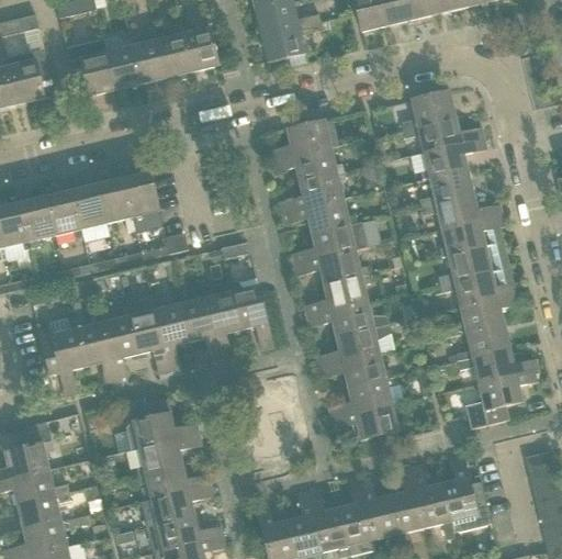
[(74,0),(56,4),(59,18),(96,9),(93,0),(74,0)]
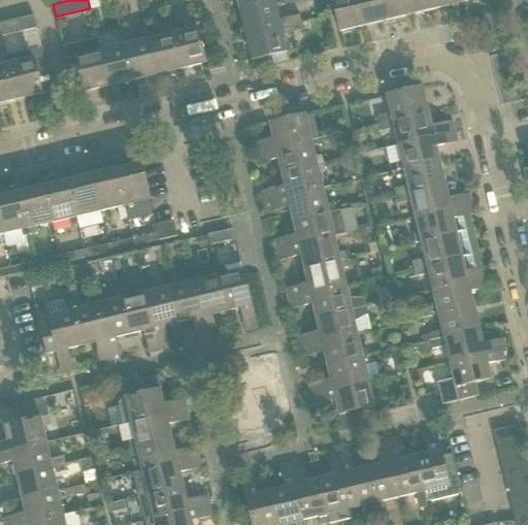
[(236,0),(239,9),(275,1),(274,0),(236,0)]
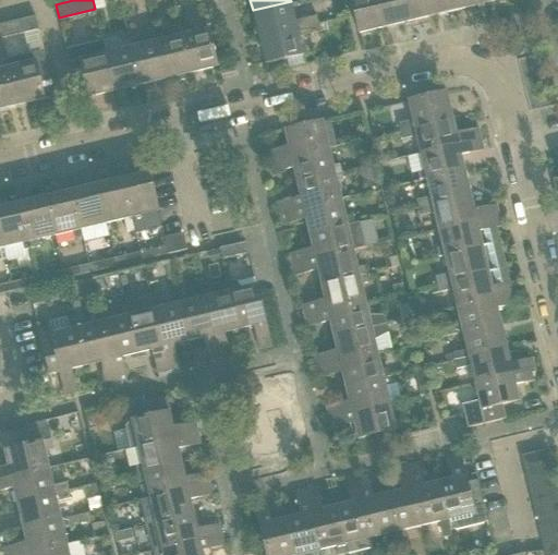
[(385,25),(378,0),(351,0),(359,32),(385,25)]
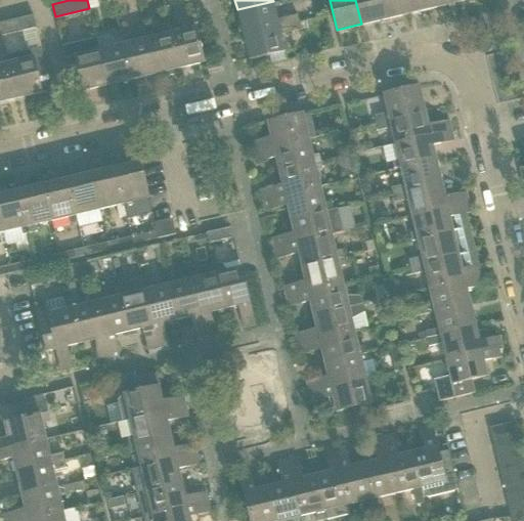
[(355,0),(361,24),(385,18),(381,0),(355,0)]
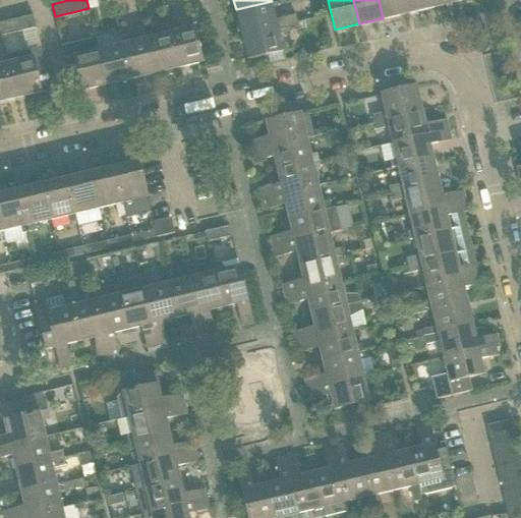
[(379,0),(383,18),(407,12),(404,0),(379,0)]
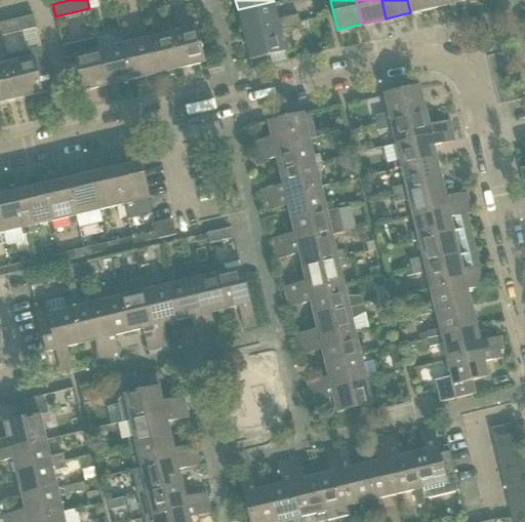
[(407,0),(410,12),(434,7),(432,0),(407,0)]
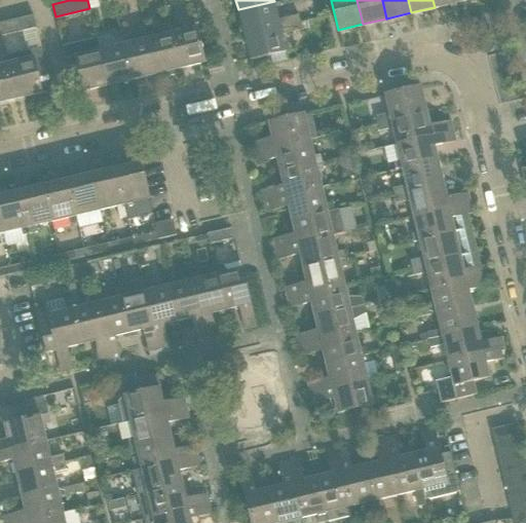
[(238,9),(243,34),(300,21),(298,13),(278,17),(274,1),(238,9)]
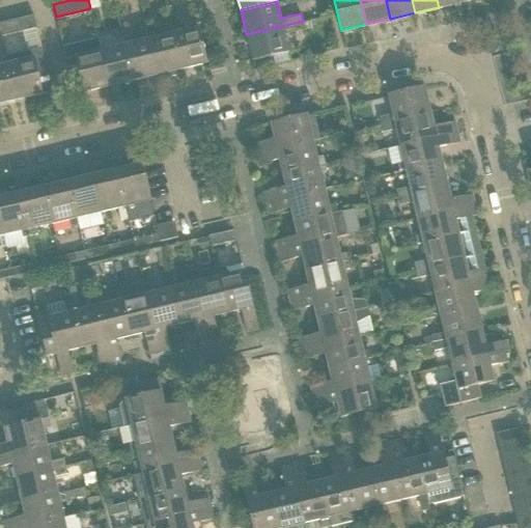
[(20,17),(0,21),(0,26),(2,35),(23,30),(20,17)]
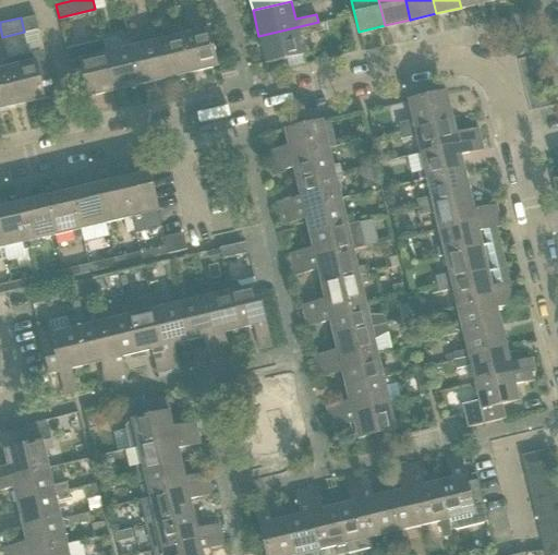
[(318,22),(258,36),(265,62),(303,53),(299,34),(319,29),(318,22)]
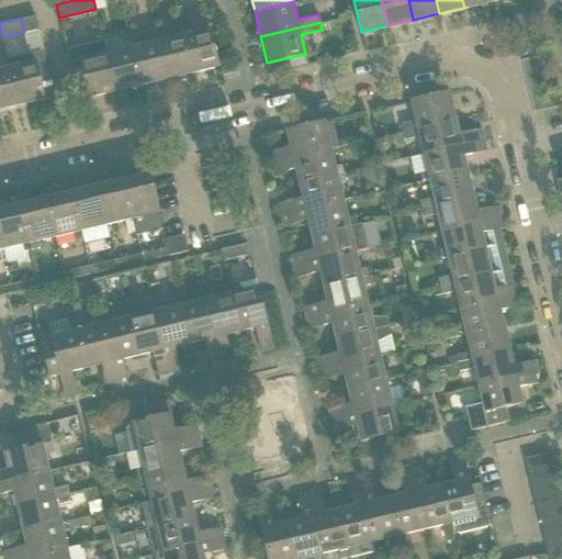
[(189,25),(181,26),(191,71),(218,66),(209,28),(190,32),(189,25)]
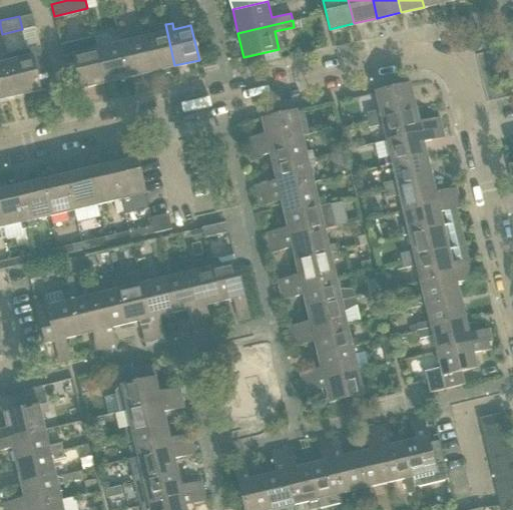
[(159,32),(143,36),(151,71),(162,68),(163,73),(176,70),(174,65),(165,24),(158,26),(159,32)]
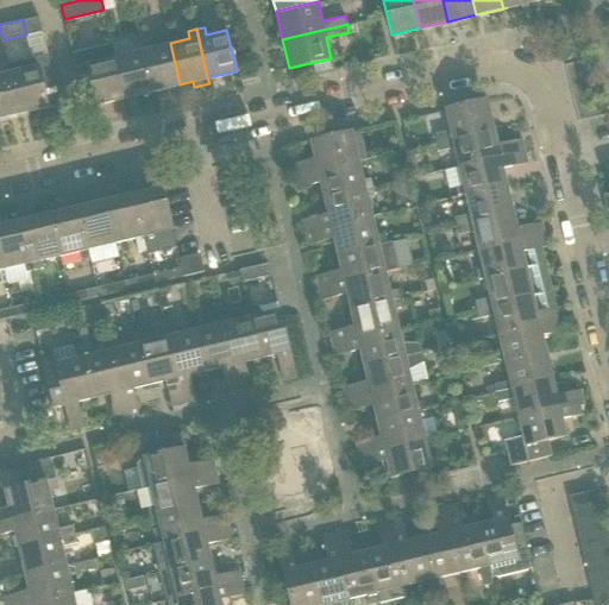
[(124,98),(114,56),(111,41),(71,50),(75,67),(86,64),(95,105),(124,98)]
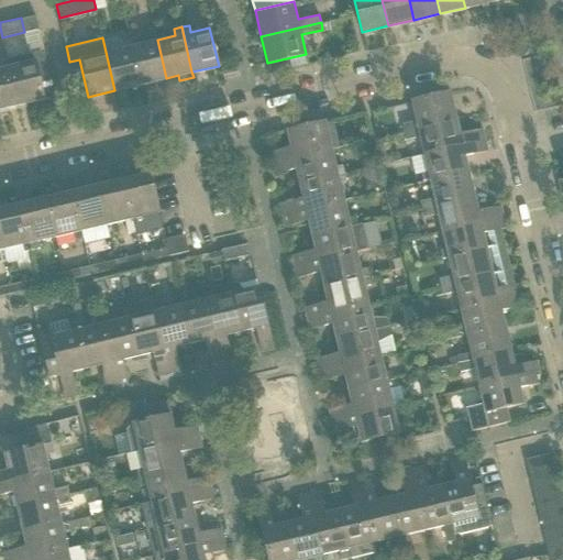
[(138,37),(130,40),(140,85),(166,78),(157,40),(140,44),(138,37)]
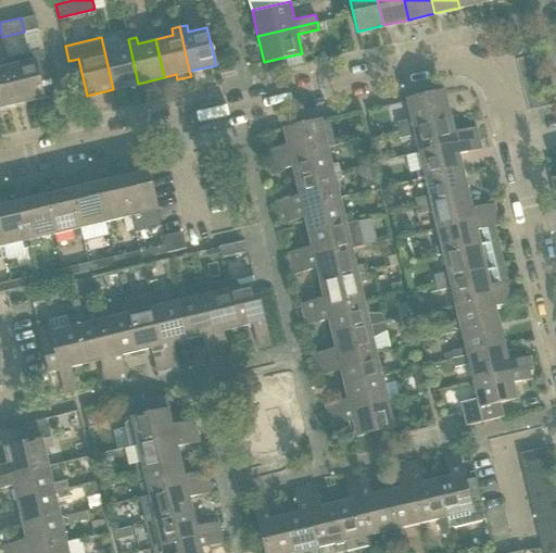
[(123,47),(104,51),(113,89),(138,84),(128,39),(121,40),(123,47)]
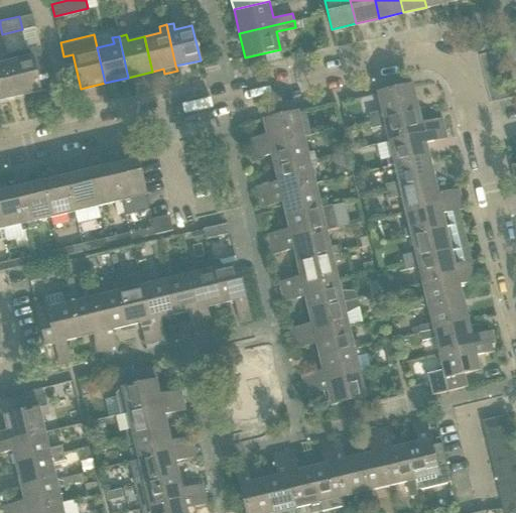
[(36,46),(6,53),(6,54),(16,96),(50,88),(40,47),(36,48),(36,46)]
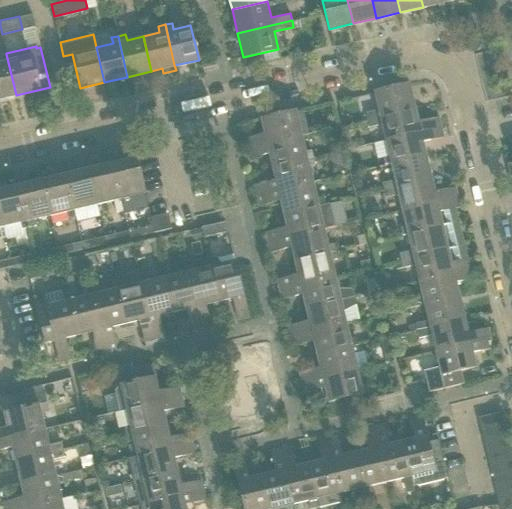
[(0,60),(0,61),(0,98),(16,95),(6,54),(0,55),(0,60)]
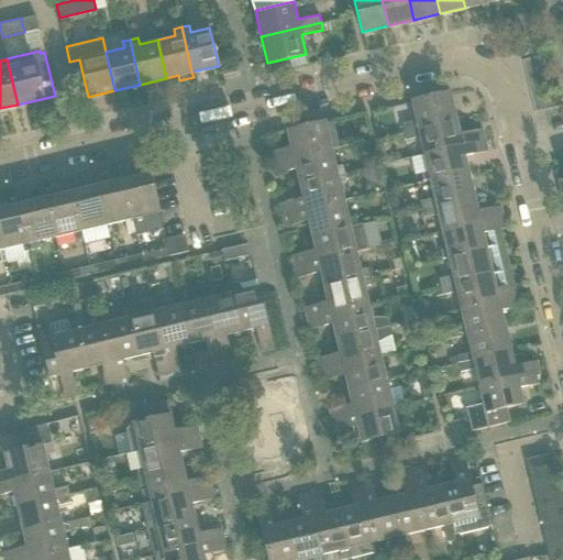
[(405,139),(412,136),(410,129),(456,118),(450,91),(411,100),(416,119),(401,122),(405,139)]
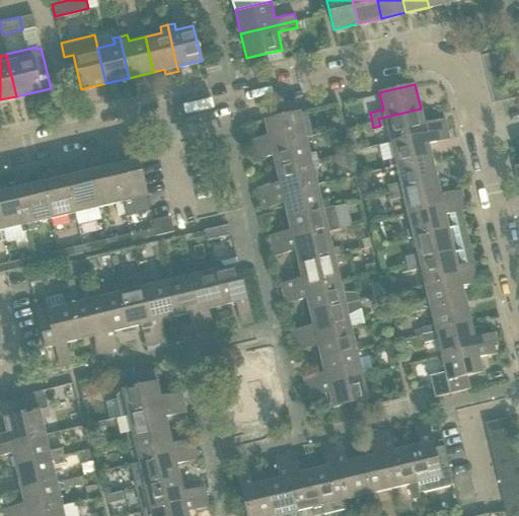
[(386,124),(390,141),(447,128),(444,117),(424,122),(421,108),(378,119),(380,126),(386,124)]
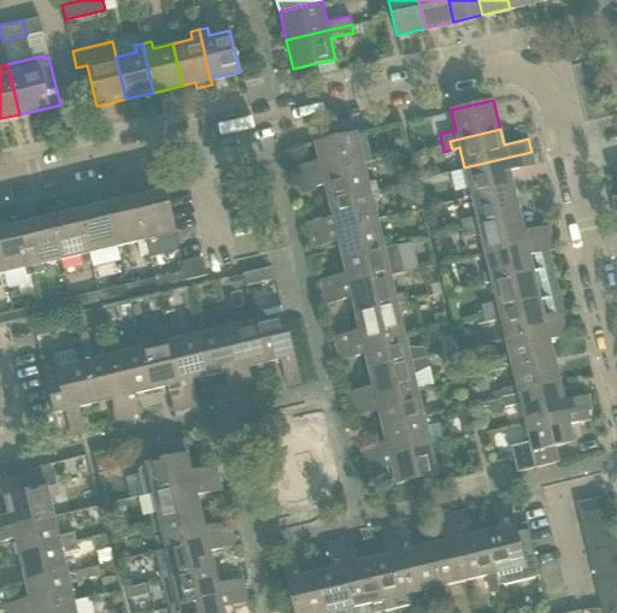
[(293,164),(297,177),(363,161),(371,159),(364,131),(357,133),(356,131),(313,142),(318,159),(293,164)]
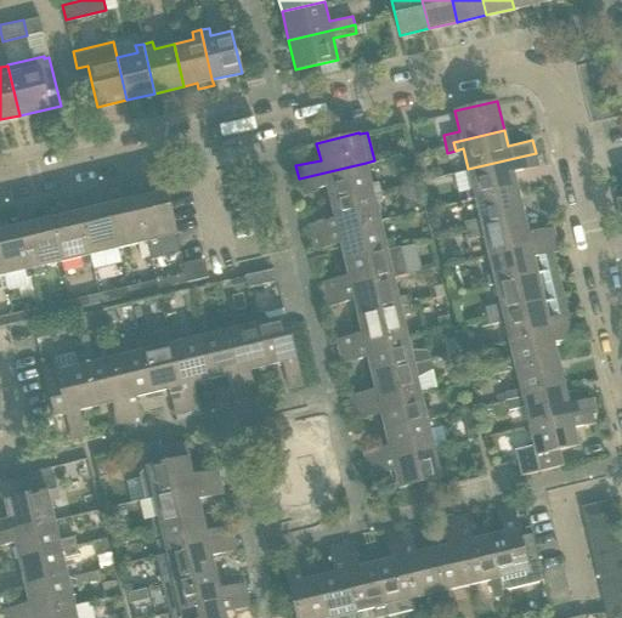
[(474,196),(475,197),(518,187),(514,171),(538,165),(536,153),(468,169),(473,187),(464,188),(465,198),(474,196)]
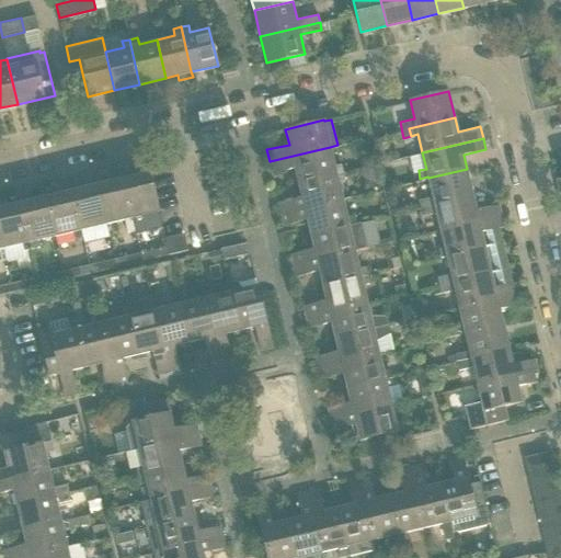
[(330,147),(270,161),(272,172),(295,167),(298,181),(343,170),(341,162),(334,164),(330,147)]
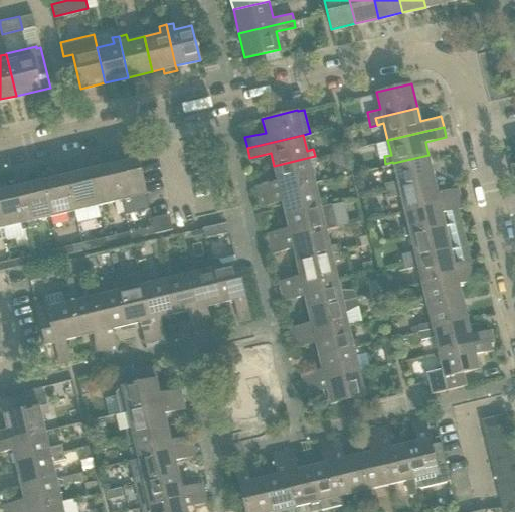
[(358,136),(350,138),(352,147),(360,145),(358,136)]
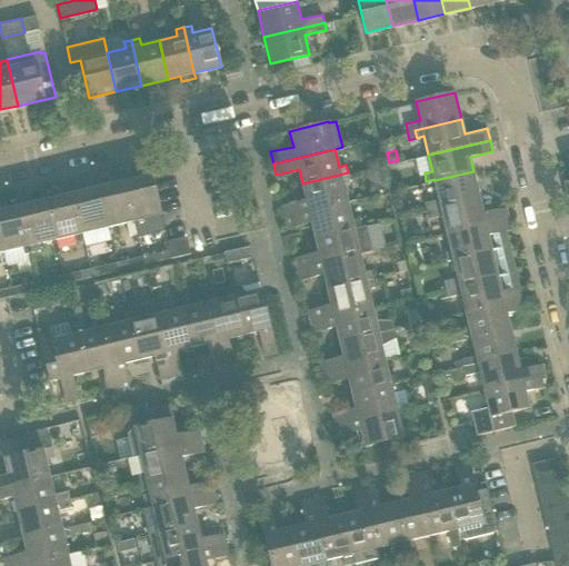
[(428,217),(435,216),(433,207),(479,197),(473,171),(435,180),(438,198),(423,201),(428,217)]
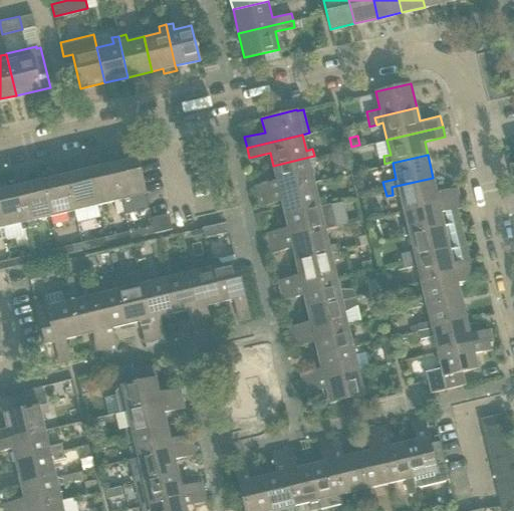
[(110,158),(121,205),(122,210),(123,213),(148,208),(145,193),(137,158),(120,161),(119,156),(110,158)]
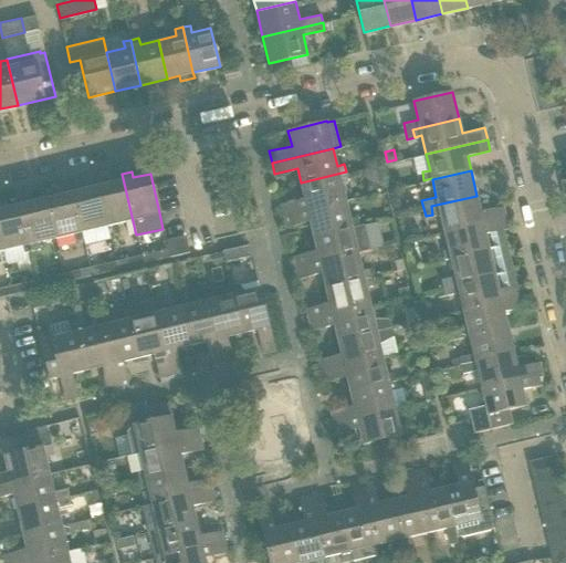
[(281,202),(284,214),(345,199),(341,181),(348,180),(346,171),(301,183),(304,197),(281,202)]
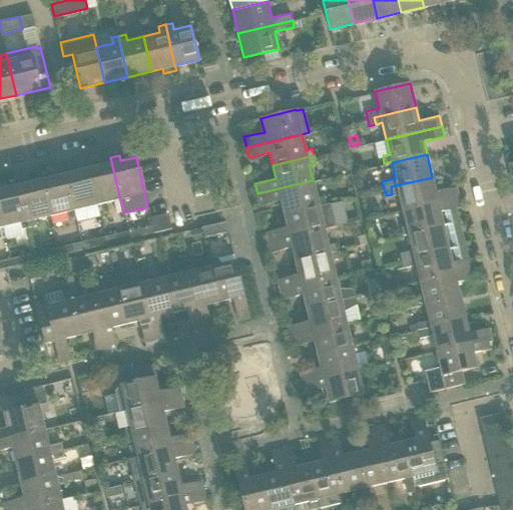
[(103,165),(88,168),(97,203),(110,200),(113,199),(116,210),(122,209),(121,204),(110,157),(101,159),(103,165)]
